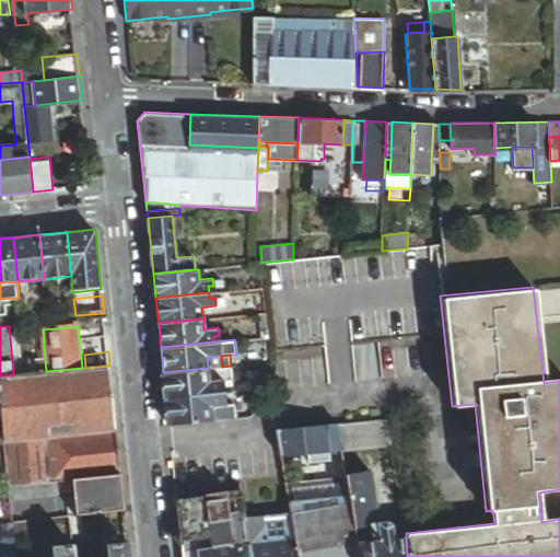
[(207,357),(208,368),(222,367),(221,356),(207,357)]
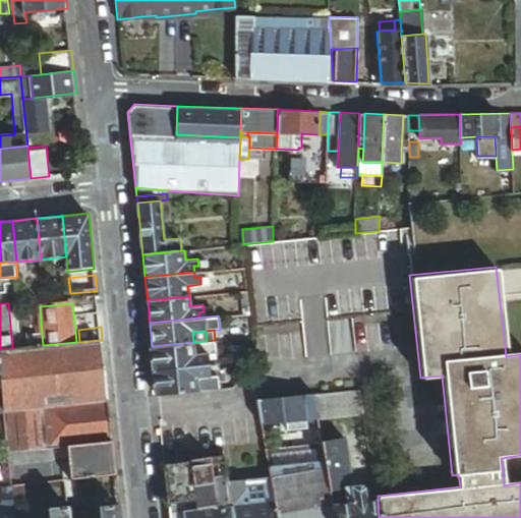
[(33,335),(34,346),(43,345),(42,334),(33,335)]
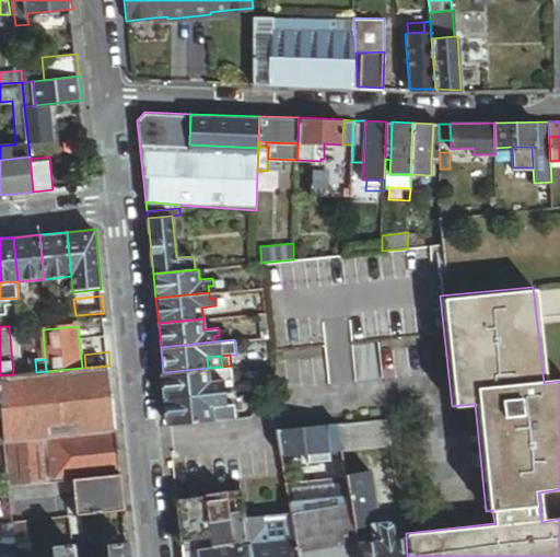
[(13,374),(0,375),(0,387),(1,402),(4,431),(6,440),(116,429),(109,366),(85,368),(82,368),(46,371),(36,372),(13,374)]
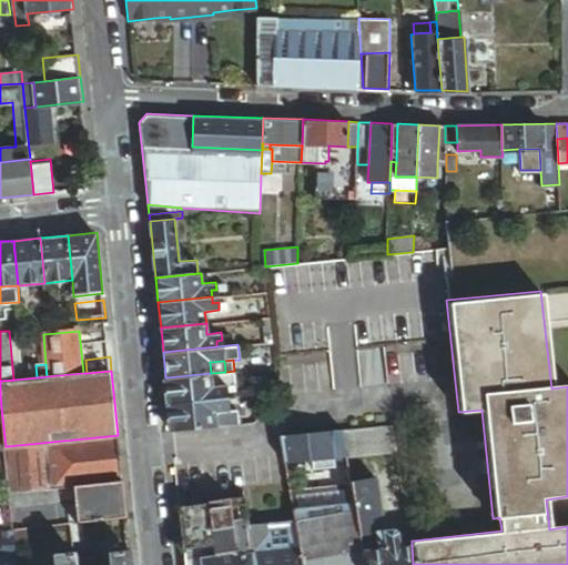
[(234,371),(225,372),(226,383),(226,385),(236,385),(234,371)]
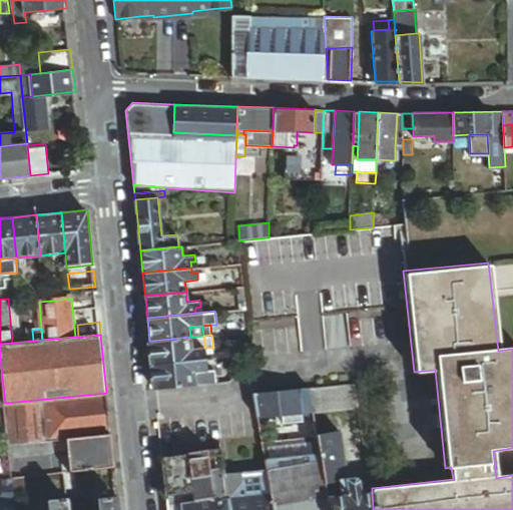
[(203,336),(190,337),(191,347),(204,346),(203,336)]
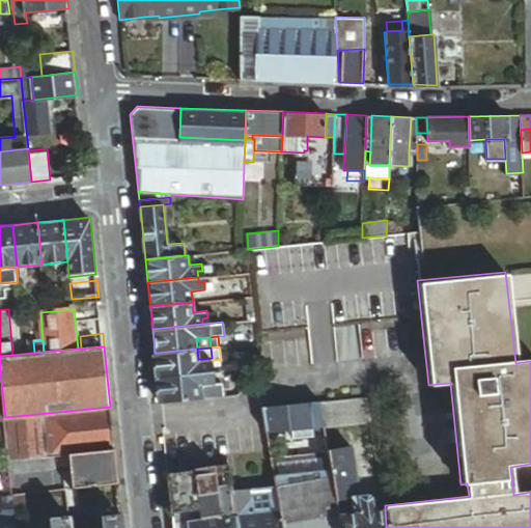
[(198,359),(197,349),(155,353),(158,377),(207,371),(206,365),(213,365),(212,360),(212,358),(198,359)]
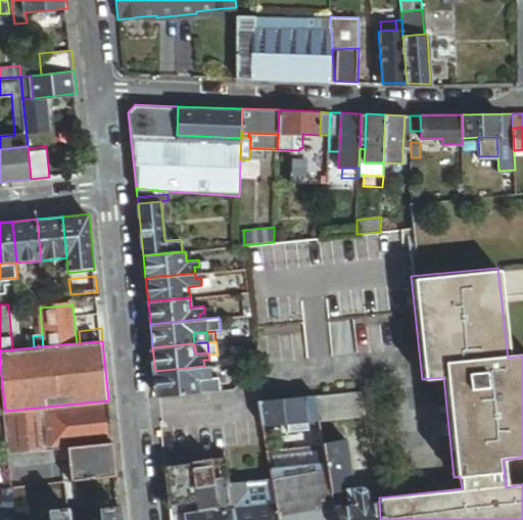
[(199,390),(220,388),(218,371),(210,372),(211,379),(198,380),(199,390)]
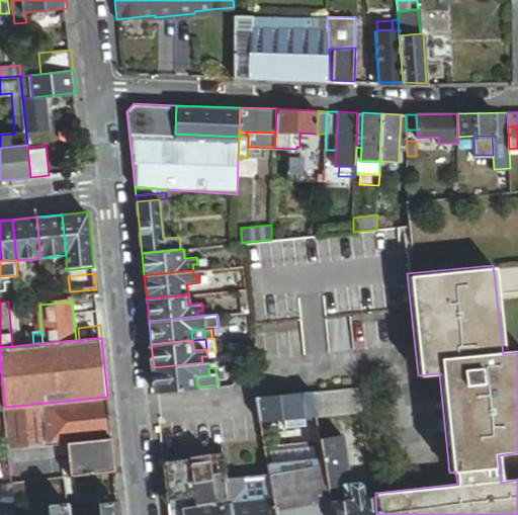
[(317,415),(359,411),(355,389),(313,393),(317,415)]
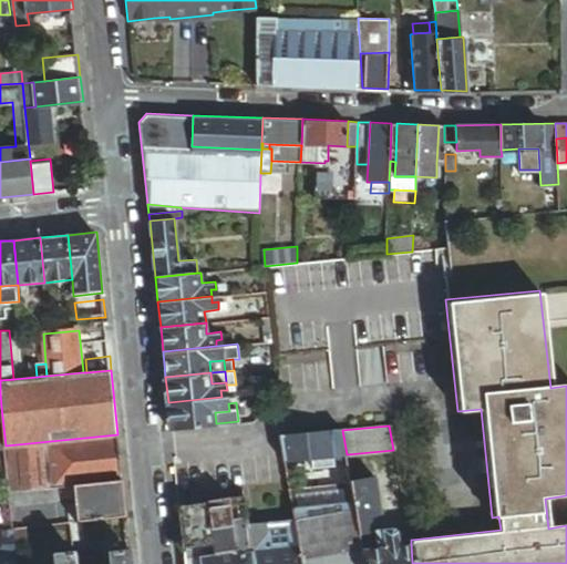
[(344,452),(341,429),(281,434),(285,459),(312,457),(332,454),(344,452)]
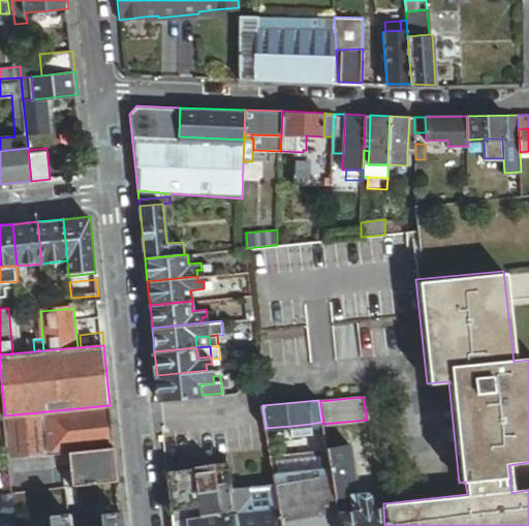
[(110,405),(5,415),(5,420),(9,459),(55,455),(69,453),(114,449),(110,405)]
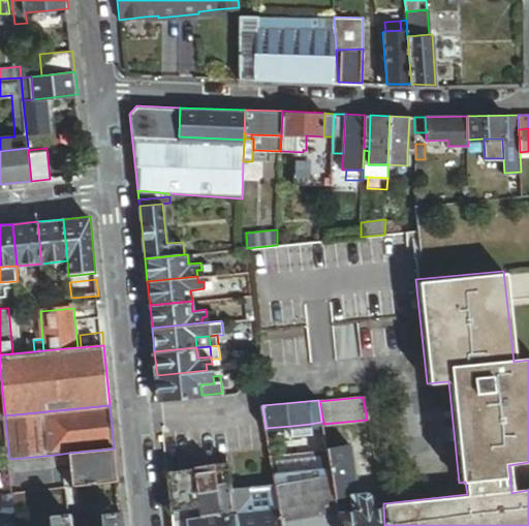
[(323,434),(321,422),(310,424),(312,435),(323,434)]
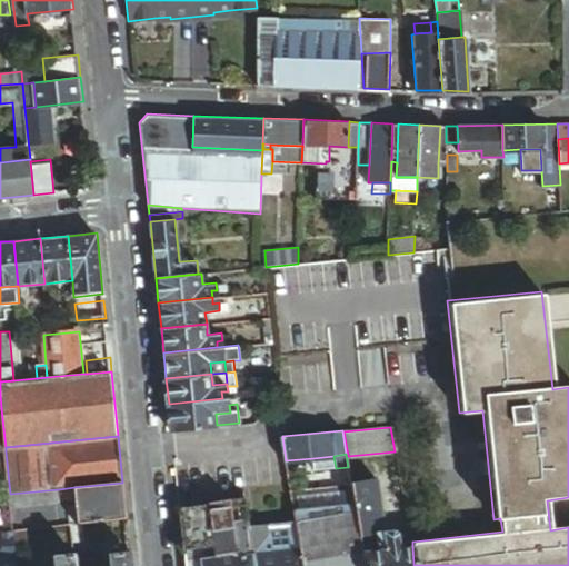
[(336,468),(333,456),(313,458),(313,470),(336,468)]
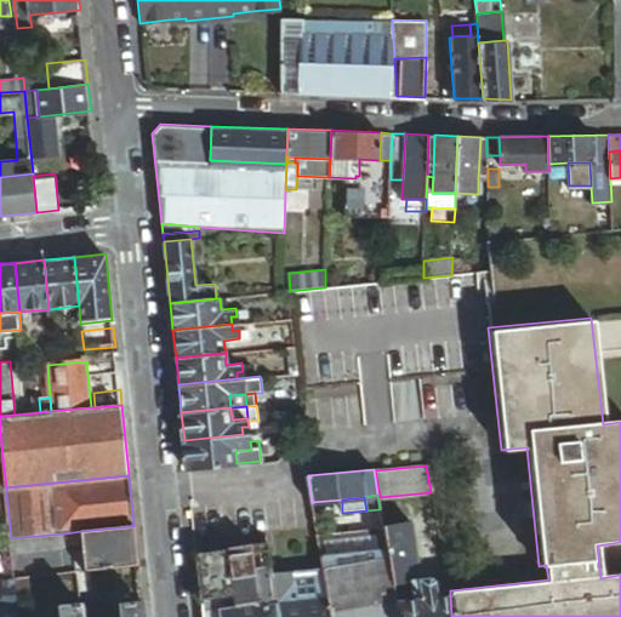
[(410,520),(382,524),(392,582),(417,578),(416,571),(419,570),(410,520)]
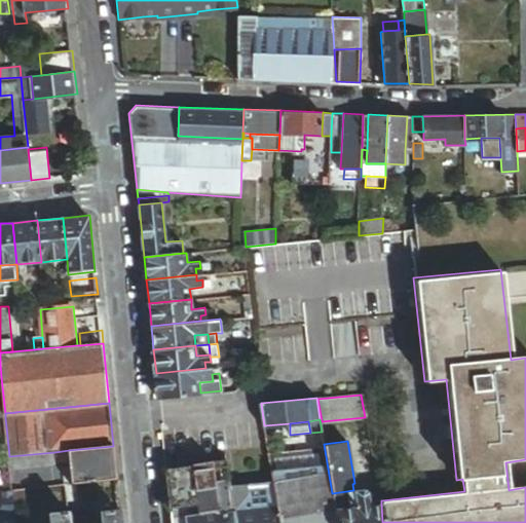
[(116,479),(113,446),(69,450),(70,462),(70,469),(72,483),(78,483),(116,479)]
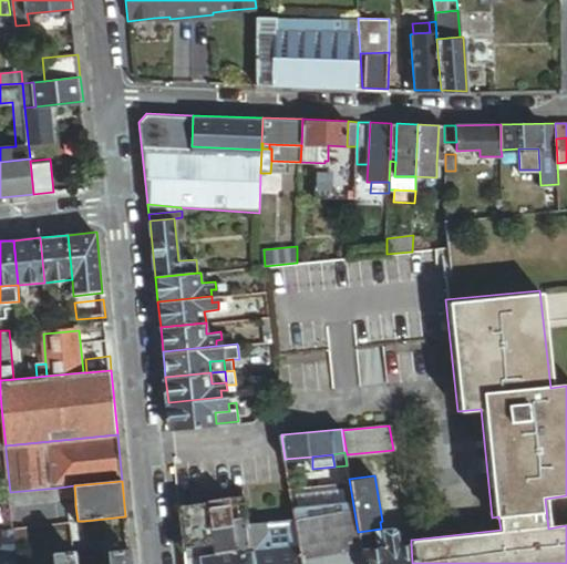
[(356,563),(343,483),(289,489),(294,516),(300,563),(356,563)]
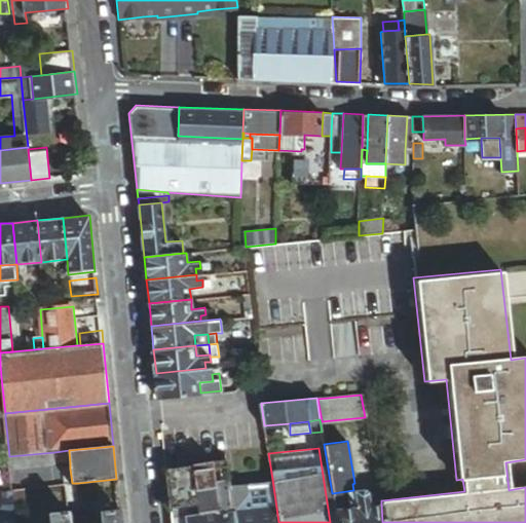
[(334,522),(323,448),(318,448),(330,522),(334,522)]
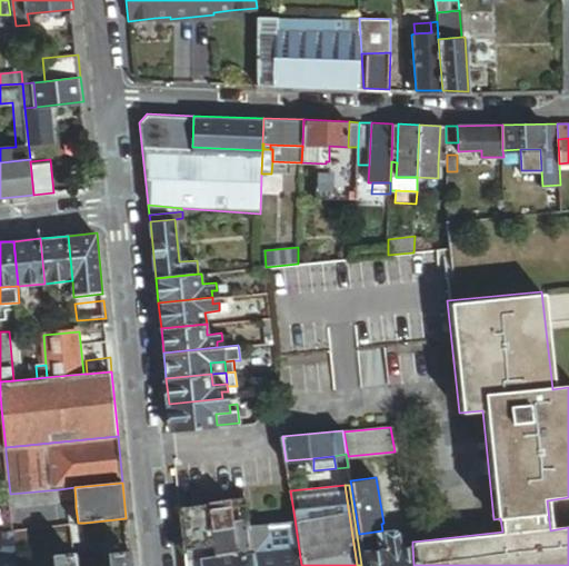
[(76,500),(75,487),(59,489),(60,502),(69,502),(76,500)]
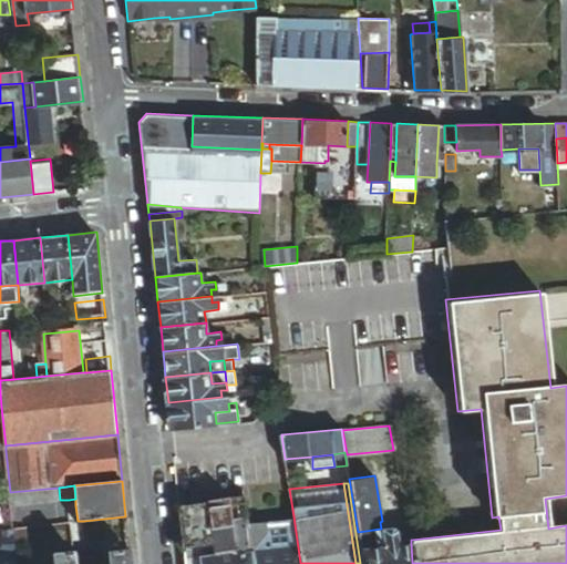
[(10,492),(11,505),(60,501),(60,500),(59,488),(10,492)]
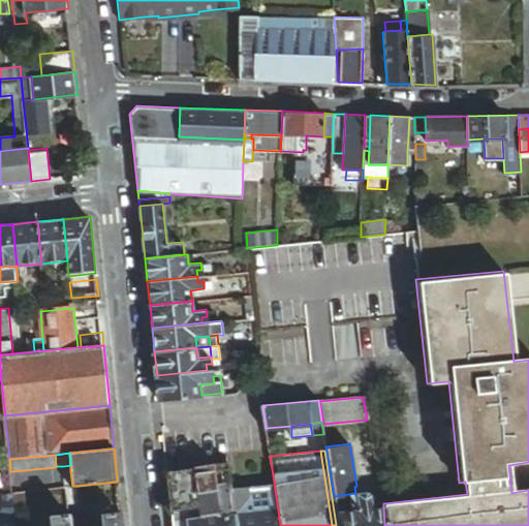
[(234,508),(230,488),(226,464),(167,470),(172,519),(214,512),(215,515),(218,515),(217,511),(234,508)]
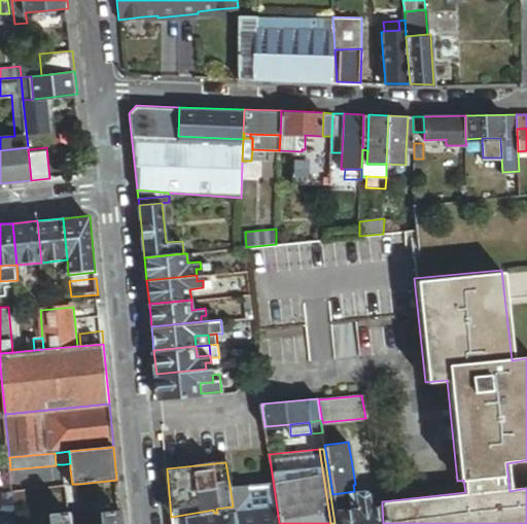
[(32,477),(11,478),(12,490),(26,489),(33,488),(32,477)]
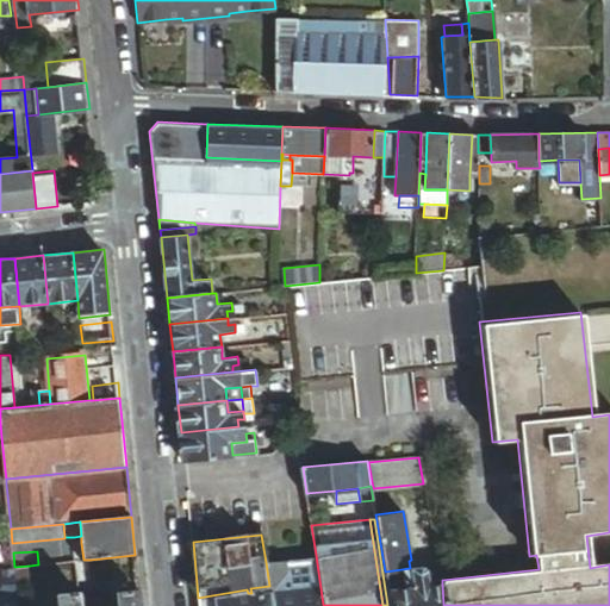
[(323,605),(316,555),(266,562),(269,586),(272,605),(323,605)]
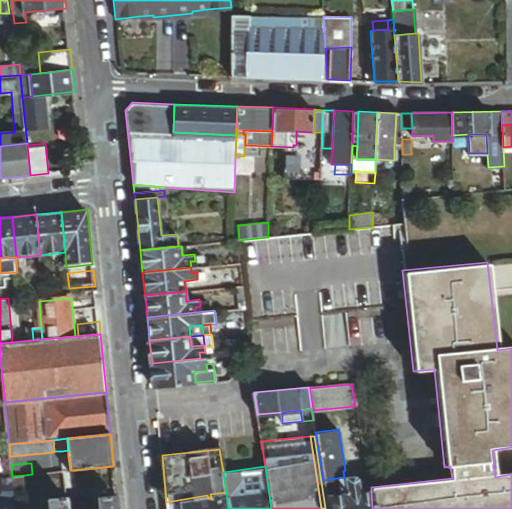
[(78,489),(76,470),(70,470),(64,471),(66,490),(78,489)]
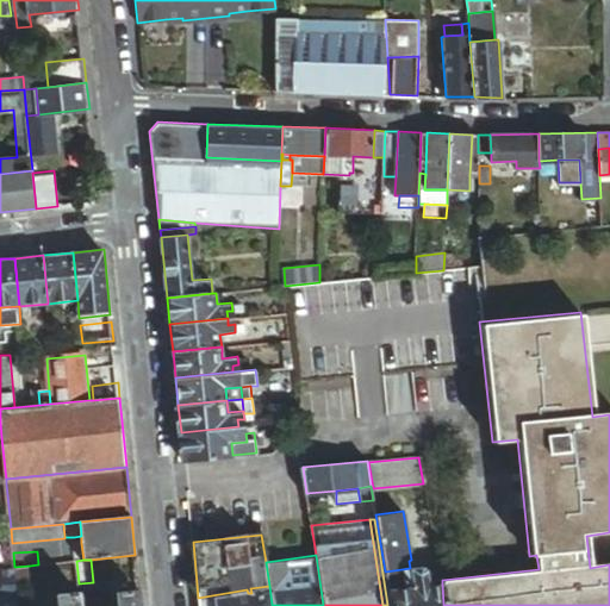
[(30,566),(14,567),(17,588),(32,587),(30,566)]
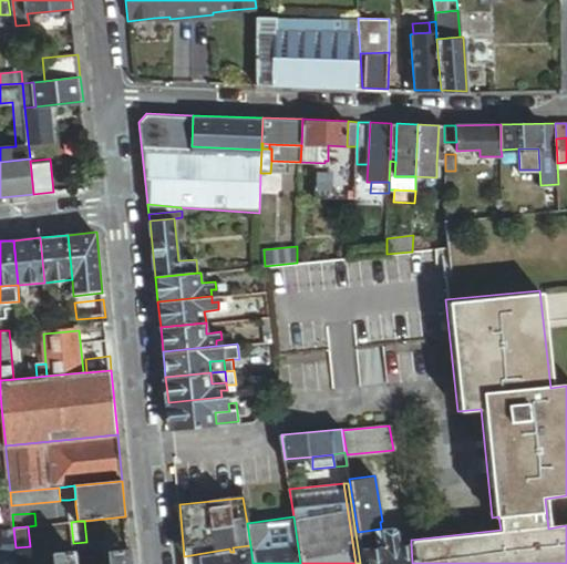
[(362,563),(412,563),(411,543),(398,544),(395,531),(391,527),(381,529),(358,532),(362,563)]
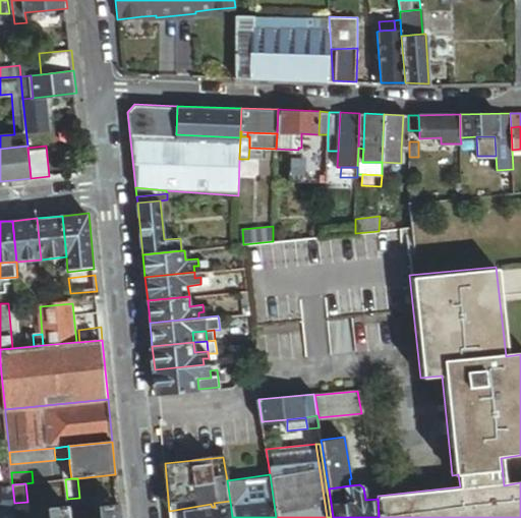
[(232,517),(230,501),(214,503),(215,507),(212,507),(211,504),(169,511),(170,517),(232,517)]
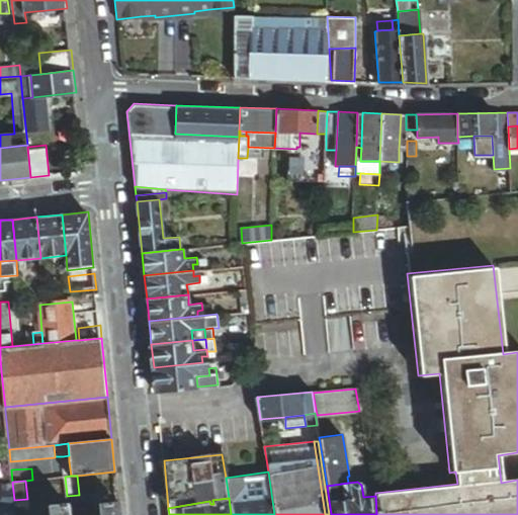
[(118,514),(118,503),(97,505),(98,514),(118,514)]
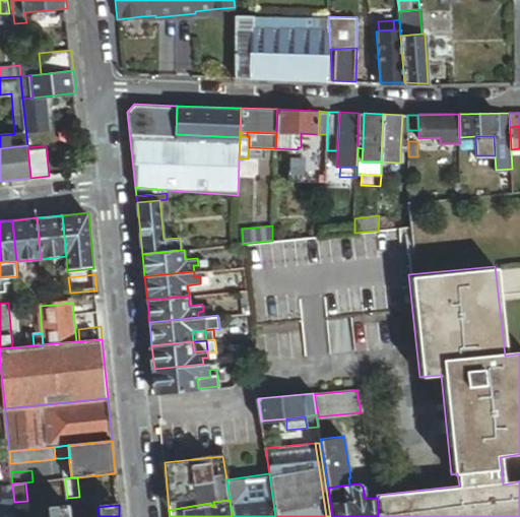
[(0,516),(14,516),(14,506),(0,507),(0,516)]
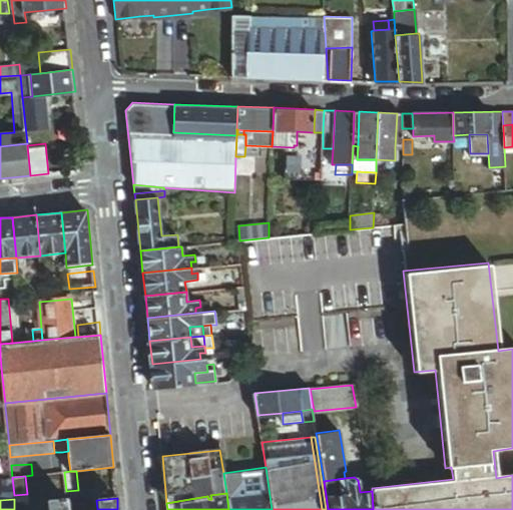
[(67,509),(67,501),(48,503),(48,509),(67,509)]
